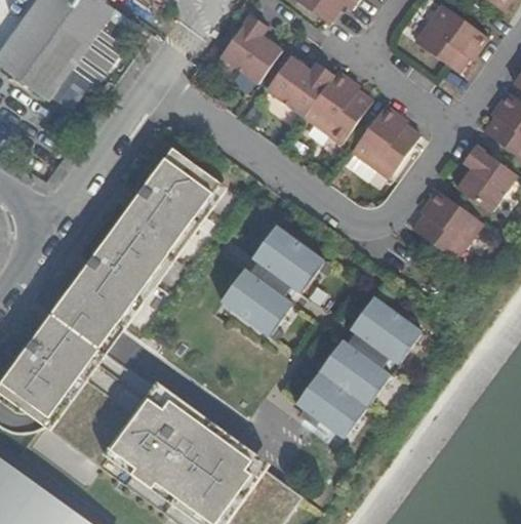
[(38,0),(0,52),(0,67),(49,101),(70,72),(115,8),(103,0),(38,0)]
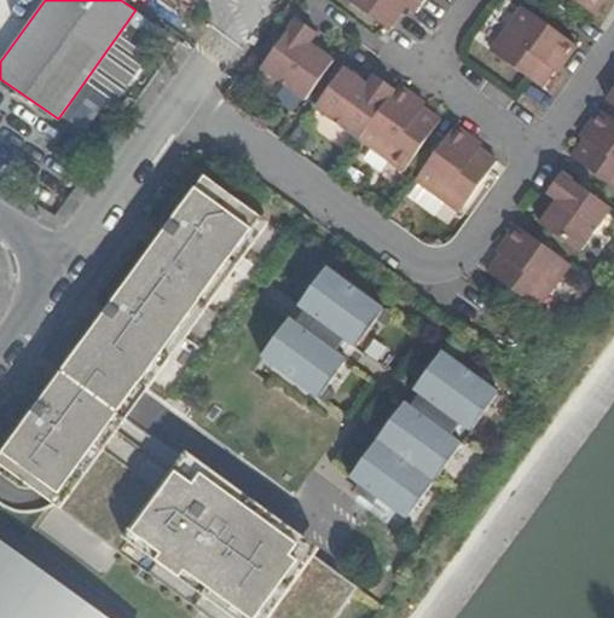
[(346,0),(386,29),(404,5),(413,11),(422,0),(346,0)]
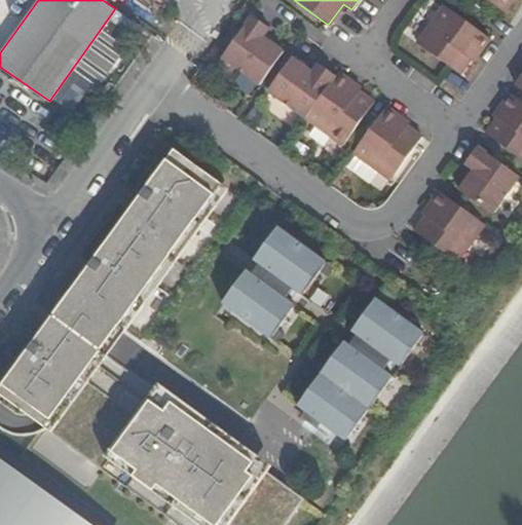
[(485,0),(501,11),(510,0),(485,0)]
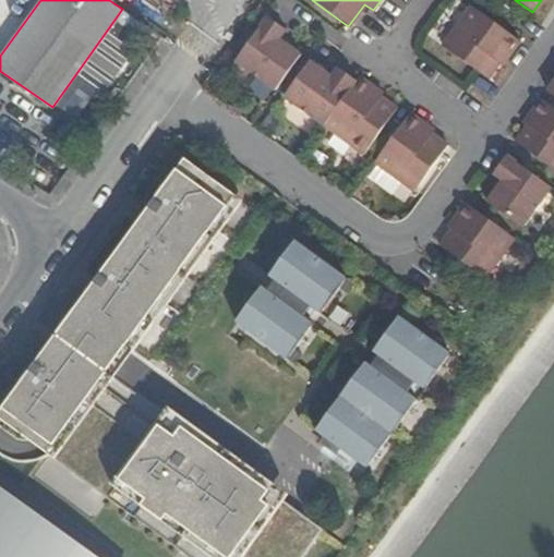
[(503,52),(507,56),(518,40),(468,4),(440,45),(484,76),(495,62),(503,52)]
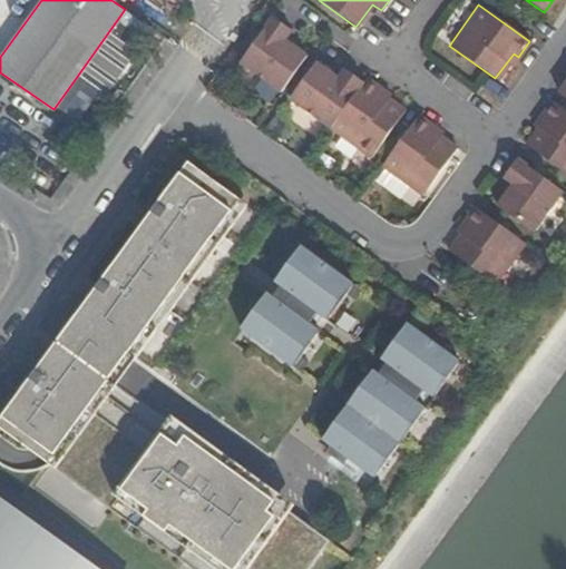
[(104,98),(153,30),(125,9),(76,78),(104,98)]
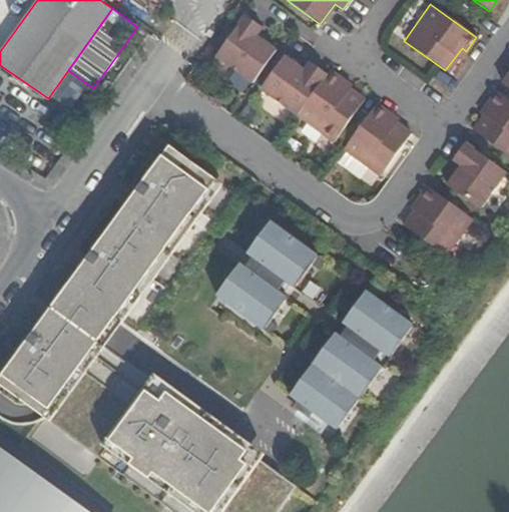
[(213,55),(251,83),(275,50),(253,34),(260,26),(243,14),(213,55)]
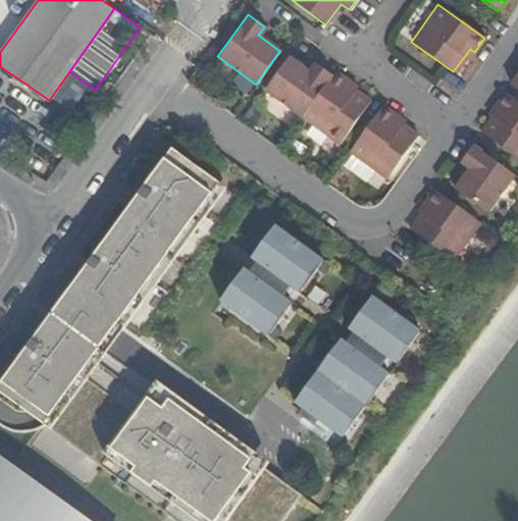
[(466,61),(474,52),(470,49),(463,58),(466,61)]
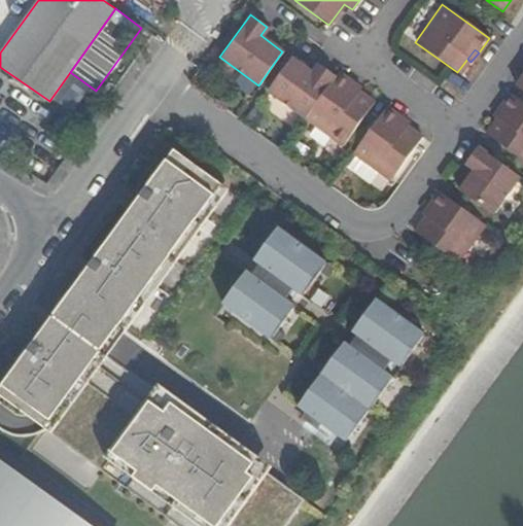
[(266,89),(305,117),(335,75),(317,62),(310,70),(290,56),(266,89)]
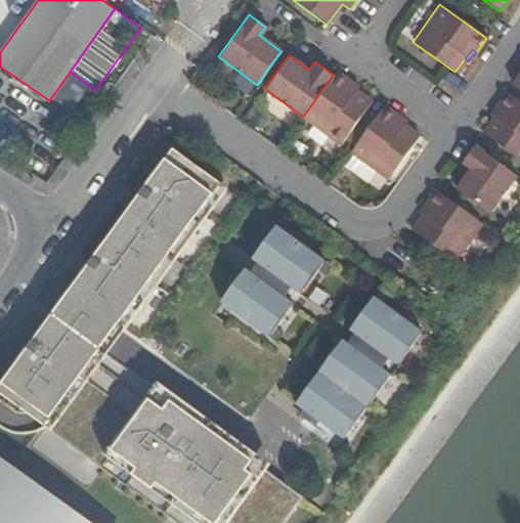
[(519,66),(509,80),(519,88),(519,66)]
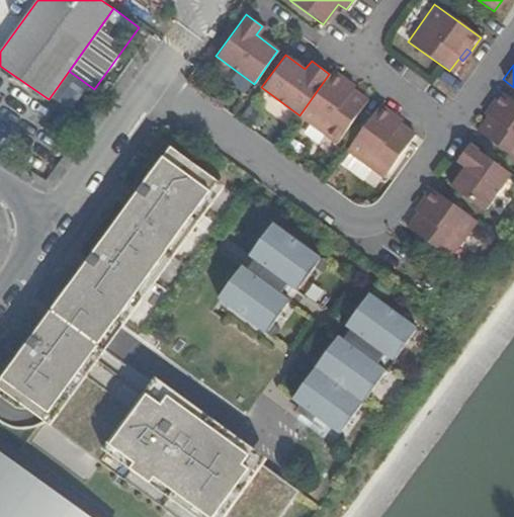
[(329,74),(300,115),(335,142),(365,100),(351,89),(342,82),(344,78),(333,69),(329,74)]
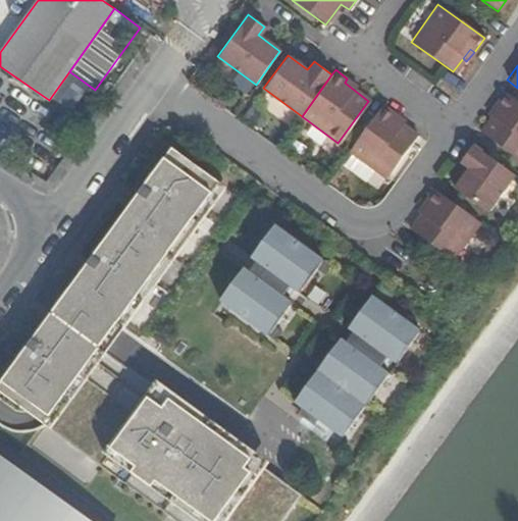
[(345,83),(354,90),(357,86),(347,79),(345,83)]
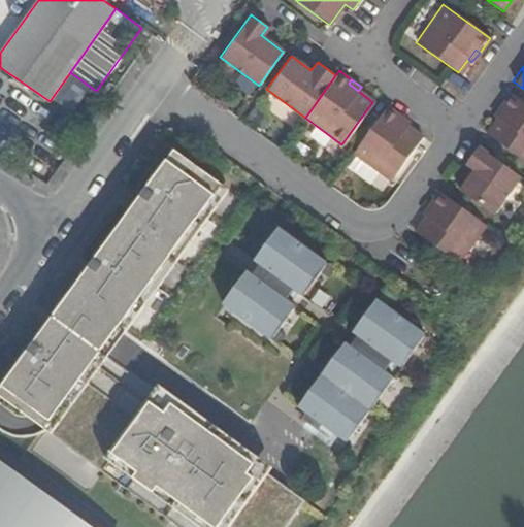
[(523,161),(523,105),(505,92),(496,105),(500,108),(494,116),(483,131),(523,161)]
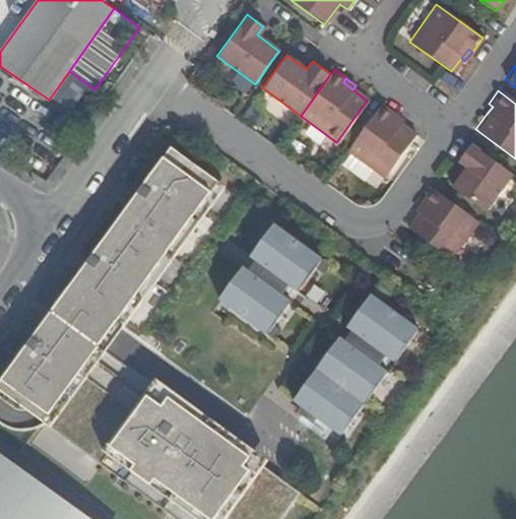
[(380,104),(347,150),(384,176),(414,134),(399,123),(388,116),(391,113),(380,104)]
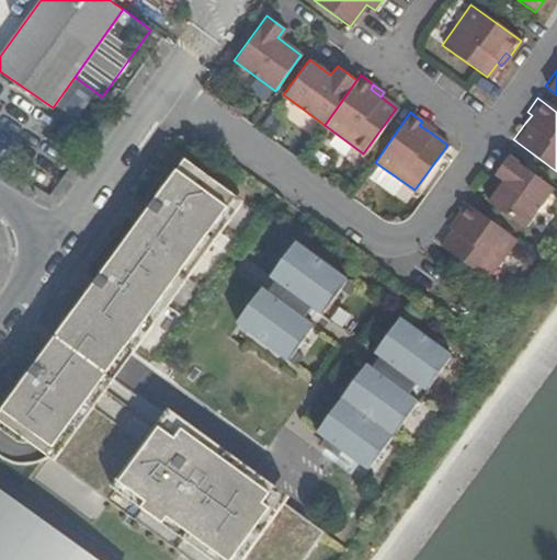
[(527,112),(522,118),(525,123),(532,115),(527,112)]
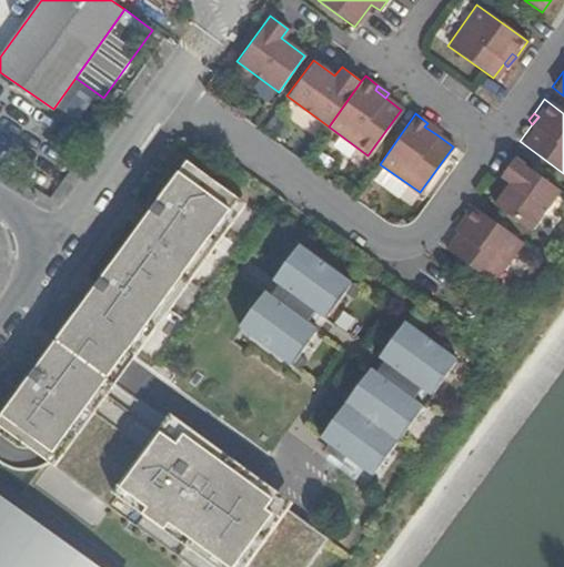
[(424,127),(436,134),(439,130),(427,123),(424,127)]
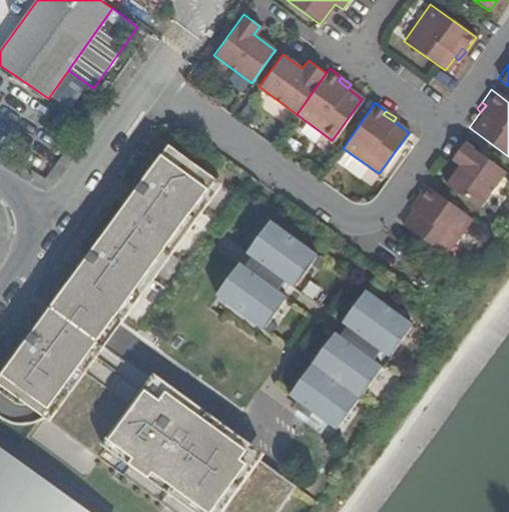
[(474,206),(501,170),(459,140),(448,155),(457,163),(442,183),(474,206)]
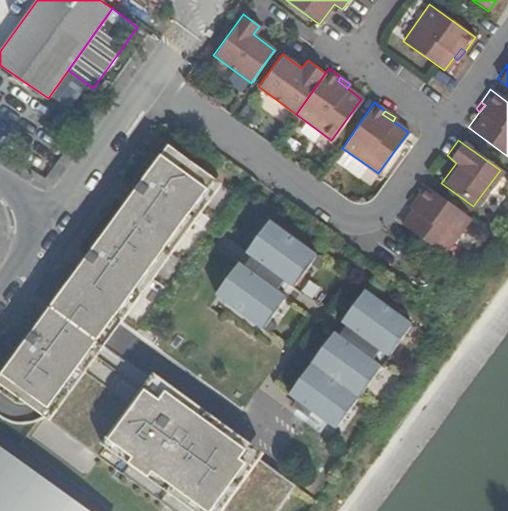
[(97,341),(114,316),(120,321),(219,183),(166,145),(0,375),(0,384),(175,510),(274,510),(295,483),(263,461),(97,341)]
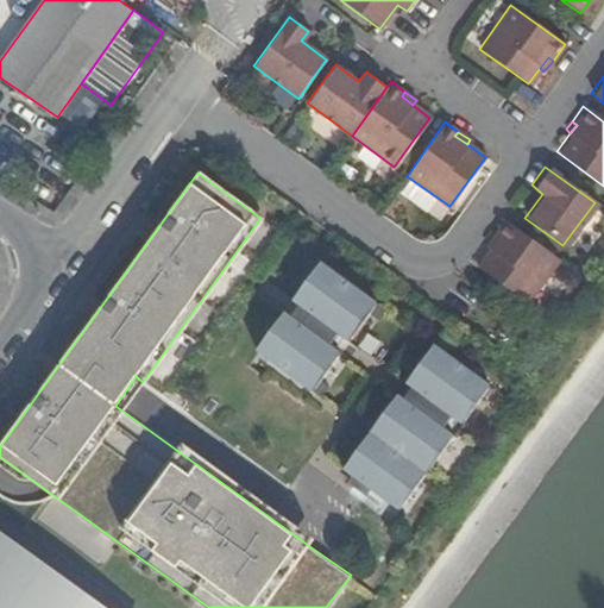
[(495,238),(484,251),(473,267),(522,301),(554,258),(499,219),(489,233),(495,238)]
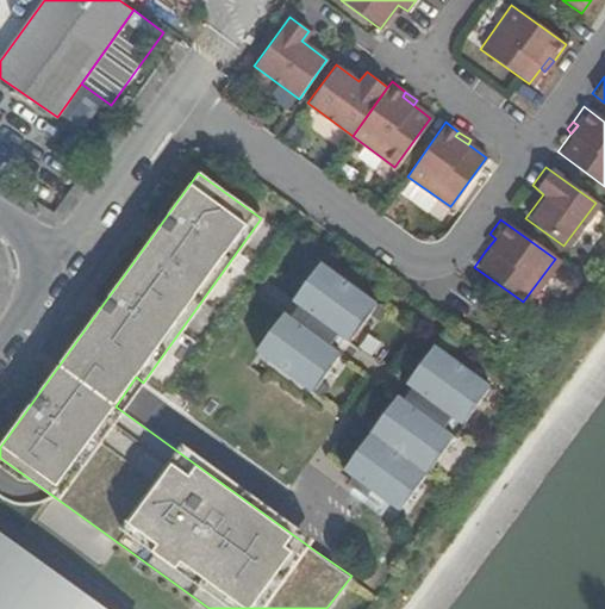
[(490,234),(480,247),(485,252),(496,238),(490,234)]
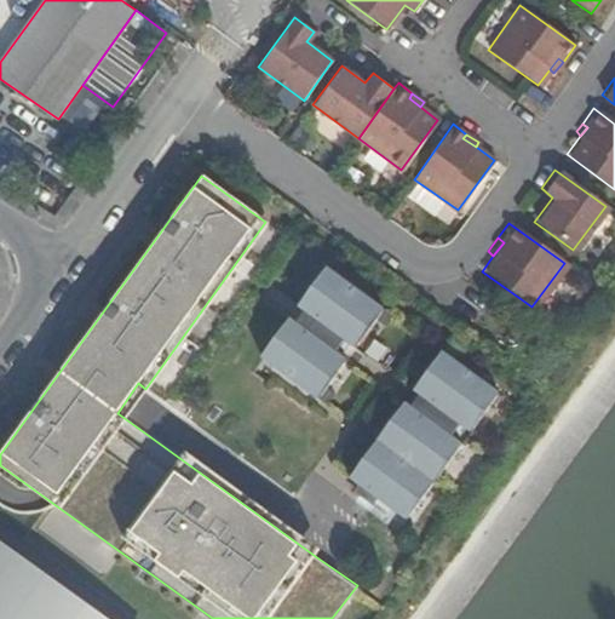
[(295,321),(288,316),(260,355),(317,397),(345,357),(335,350),(344,338),(354,345),(381,307),(326,265),(297,304),(304,309),(295,321)]
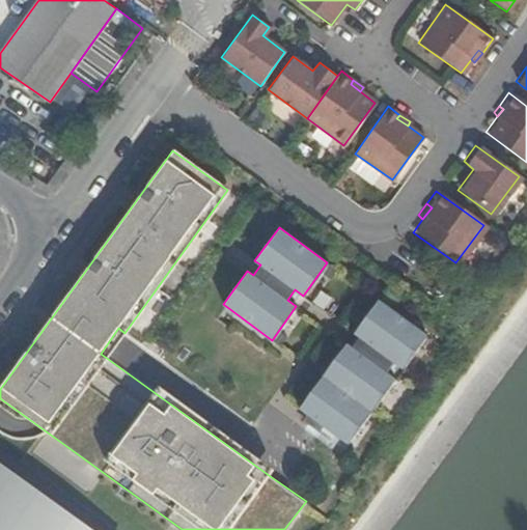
[(403,367),(426,334),(378,299),(354,332),(360,336),(352,346),(345,342),(299,407),(307,413),(303,419),(311,425),(315,419),(348,443),(394,378),(386,371),(393,361),(403,367)]
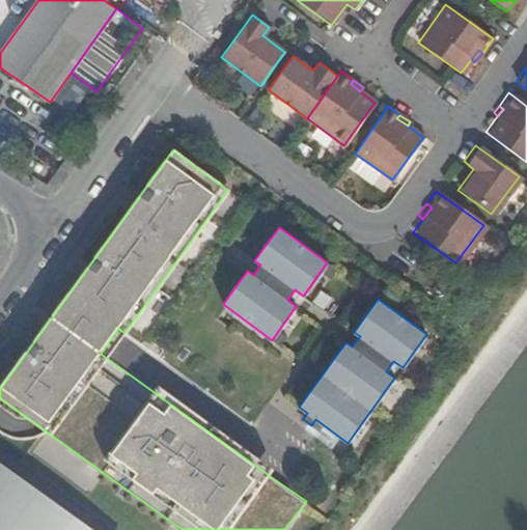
[(75,529),(0,475),(0,529),(75,529)]
